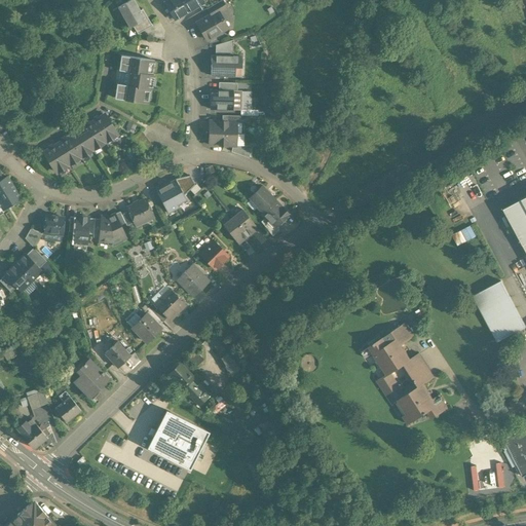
[(140,11),(133,0),(130,0),(117,7),(129,28),(135,26),(136,28),(134,29),(137,34),(151,26),(151,27),(152,26),(142,9),(141,9),(142,10),(140,11)]
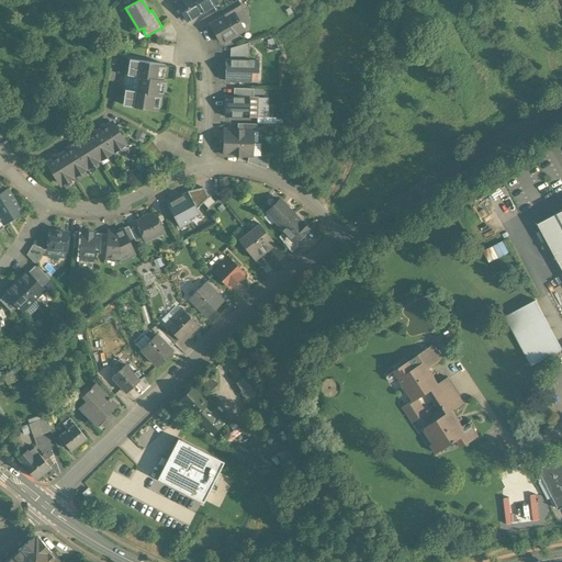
[(180,0),(176,3),(187,21),(213,6),(210,0),(180,0)]
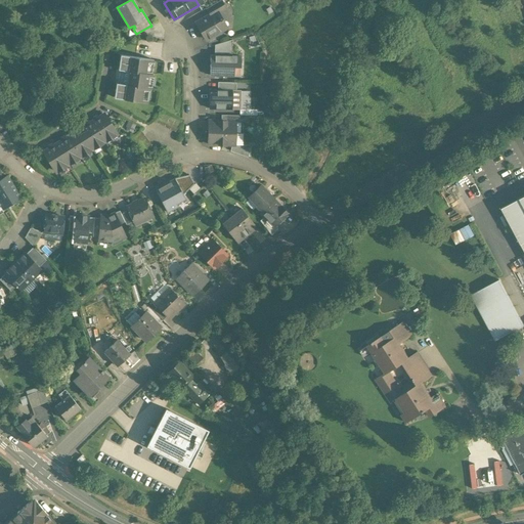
[(221,0),(206,9),(210,15),(217,11),(218,14),(226,9),(221,0)]
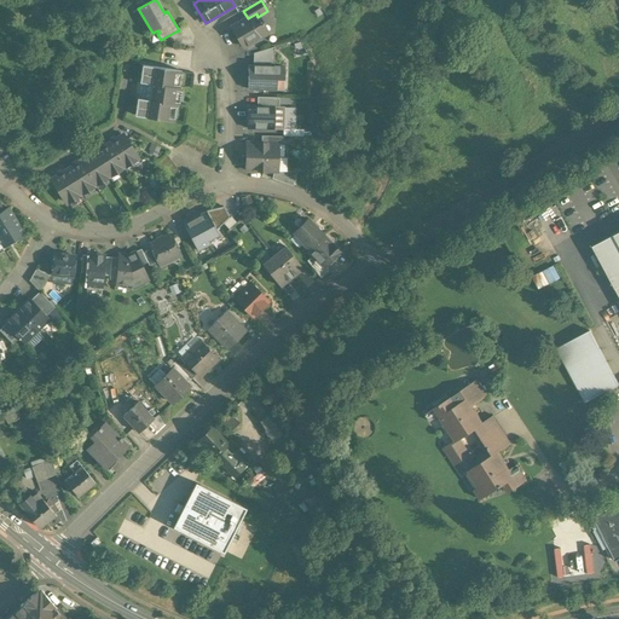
[(248,18),(231,28),(243,47),(262,36),(256,27),(262,24),(258,17),(256,13),(248,18)]
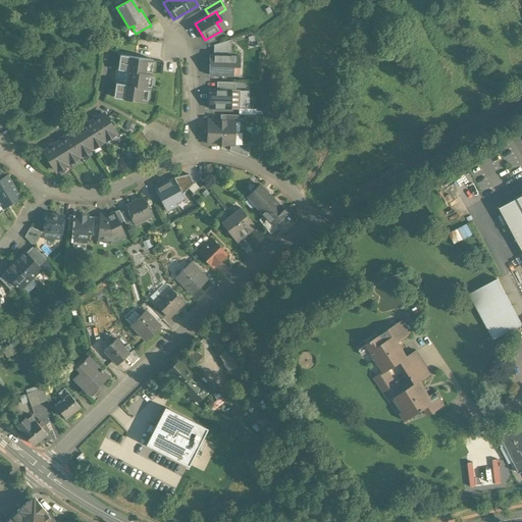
[(214,45),(214,55),(230,56),(231,40),(214,45)]
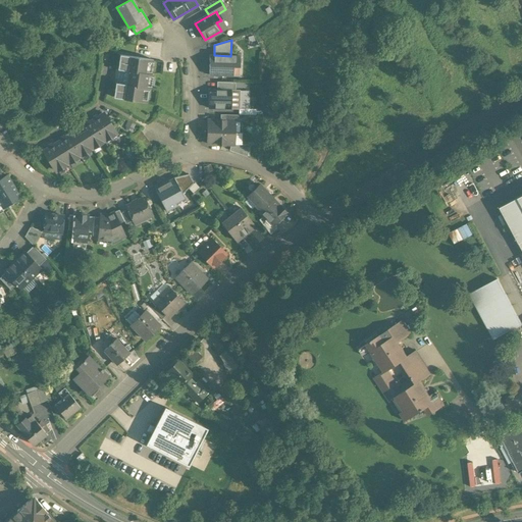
[(153,60),(119,55),(117,69),(118,70),(116,83),(115,83),(113,98),(147,103),(149,89),(151,89),(153,74),(151,74),(153,60)]
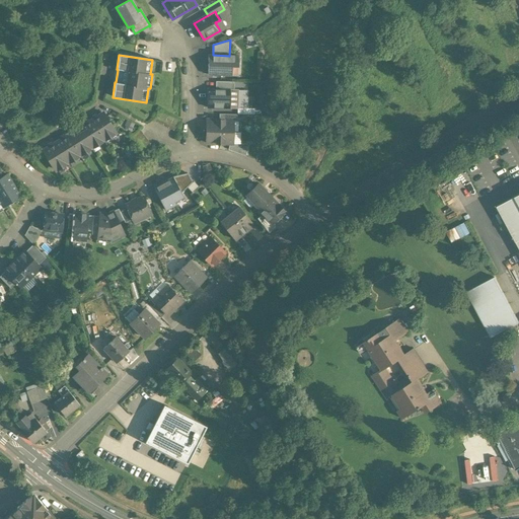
[(213,55),(209,55),(208,75),(232,76),(232,66),(238,67),(238,56),(229,56),(213,55)]
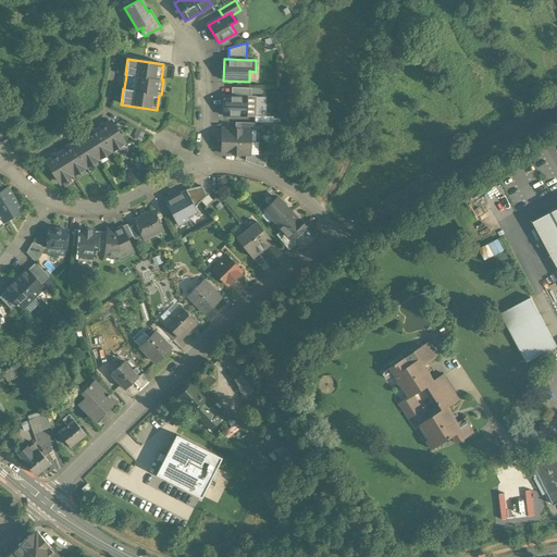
[(232,88),(232,96),(247,97),(250,97),(251,88),(232,88)]
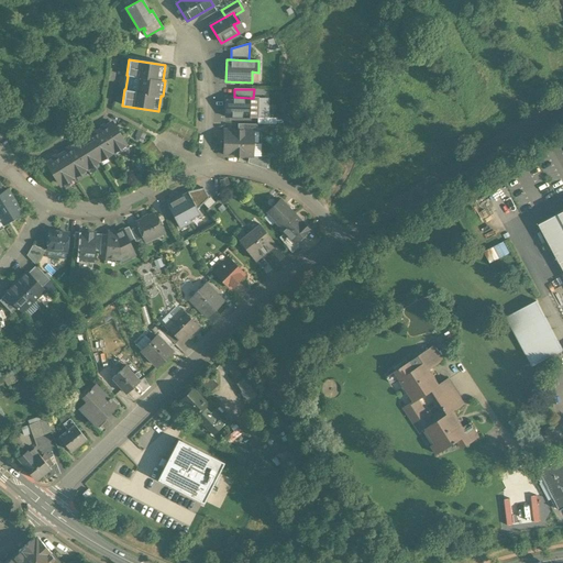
[(224,97),(224,118),(250,118),(250,98),(234,97),(224,97)]
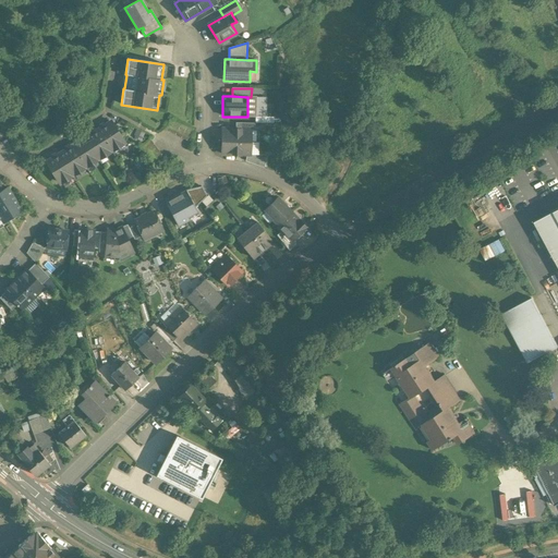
[(170,117),(164,129),(169,132),(176,120),(170,117)]
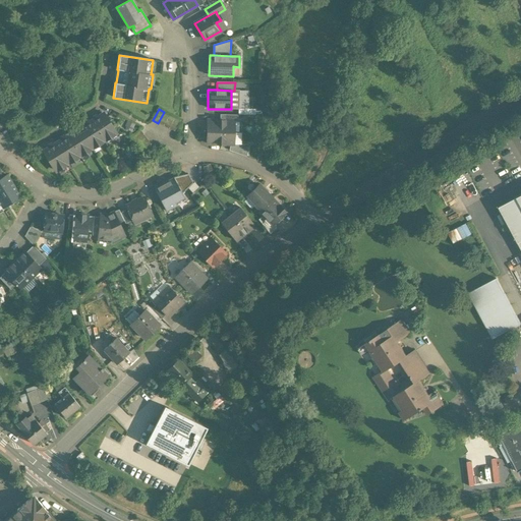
[(169,115),(164,112),(158,123),(164,125),(169,115)]
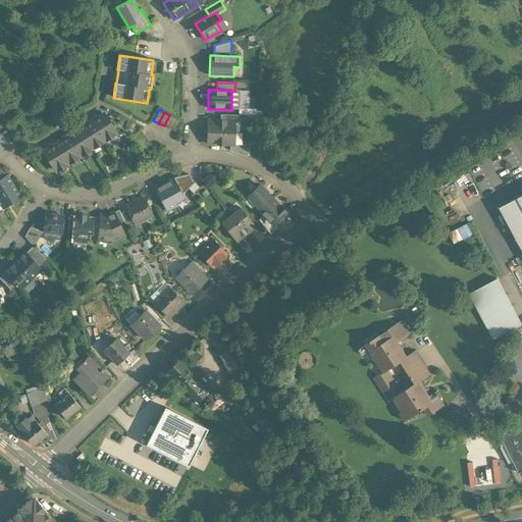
[(104,114),(92,122),(103,140),(115,133),(104,114)]
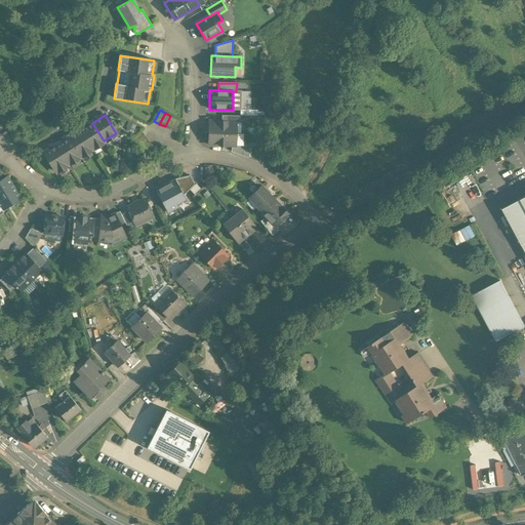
[(176,119),(170,116),(165,126),(170,129),(176,119)]
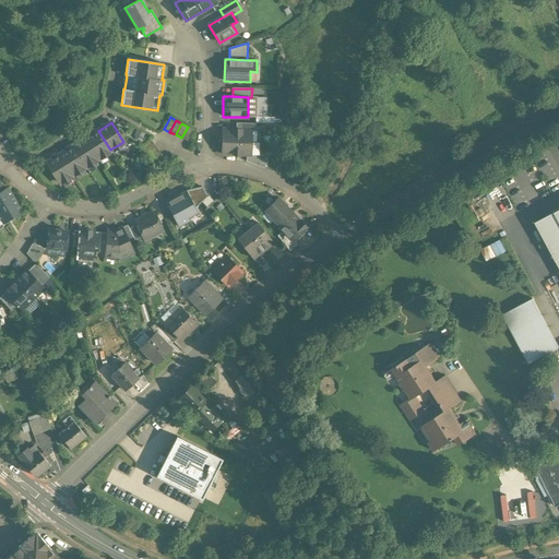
[(193,130),(188,127),(181,138),(187,141),(193,130)]
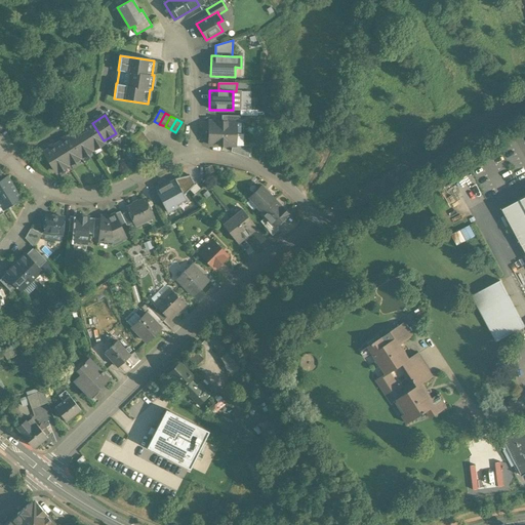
[(221,122),(209,122),(208,133),(236,134),(236,123),(236,122),(221,122)]
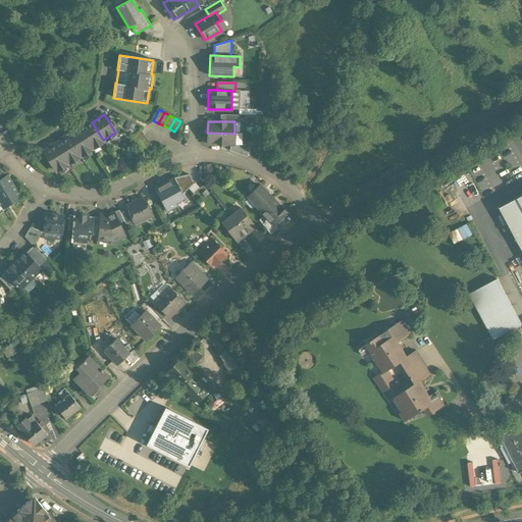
[(92,122),(80,129),(92,148),(103,140),(92,122)]
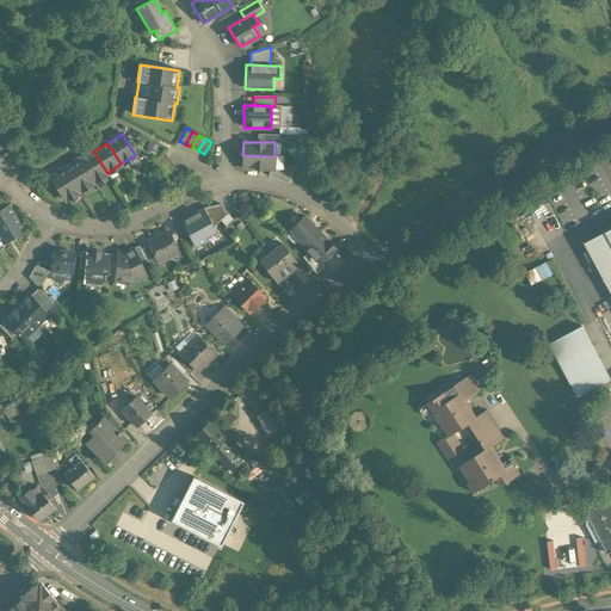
[(93,152),(80,160),(93,181),(107,173),(93,152)]
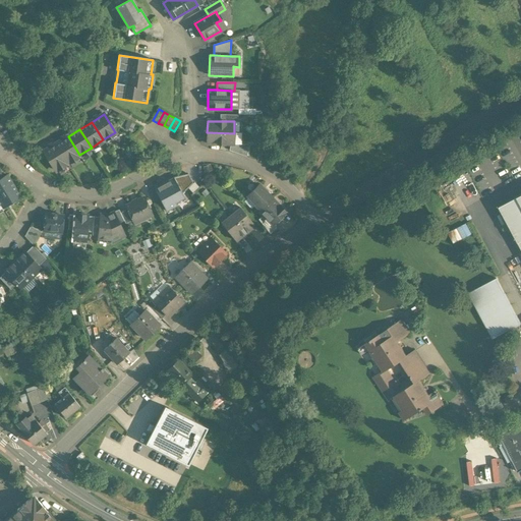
[(139,129),(130,137),(133,141),(143,134),(139,129)]
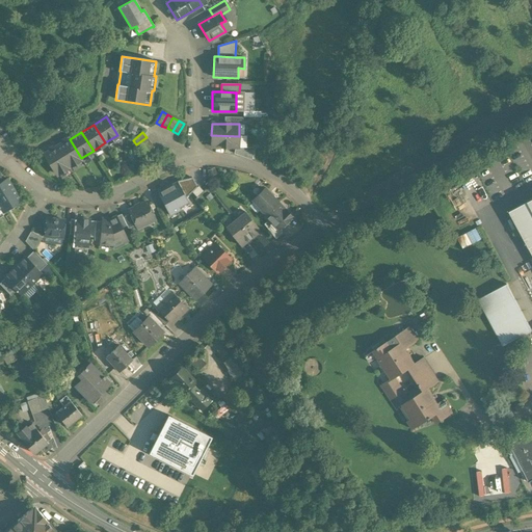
[(239,136),(211,135),(211,148),(235,148),(238,148),(239,136)]
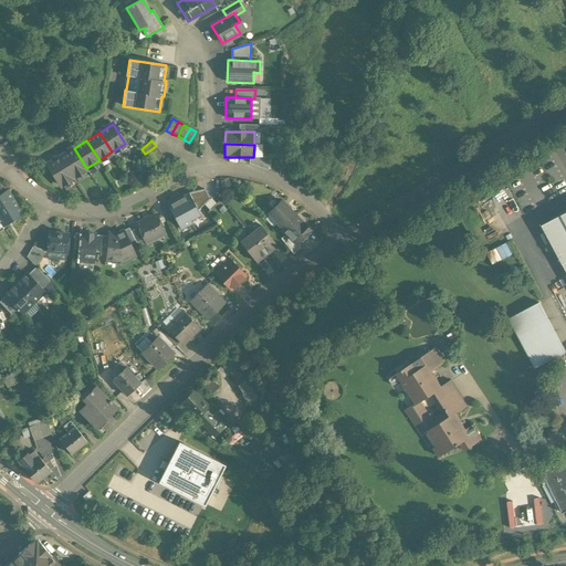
[(156,146),(145,154),(149,159),(159,152),(156,146)]
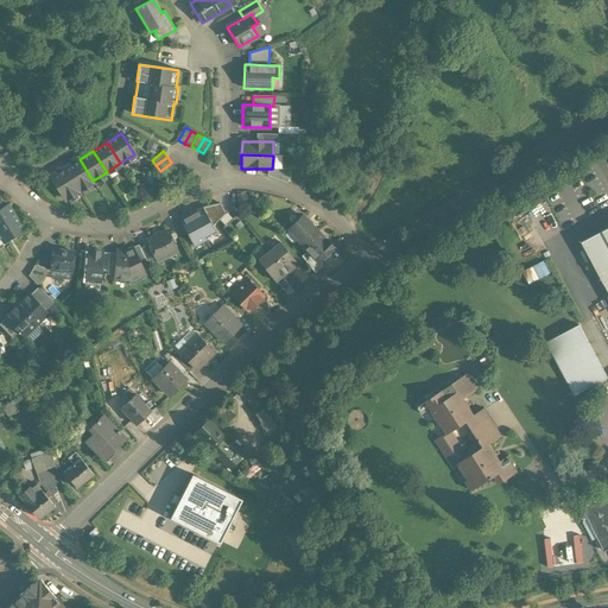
[(93,181),(80,159),(65,169),(78,190),(93,181)]
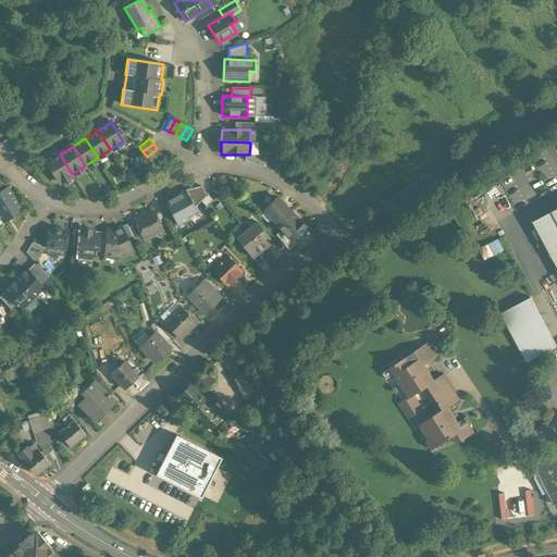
[(157,149),(147,157),(150,162),(161,155),(157,149)]
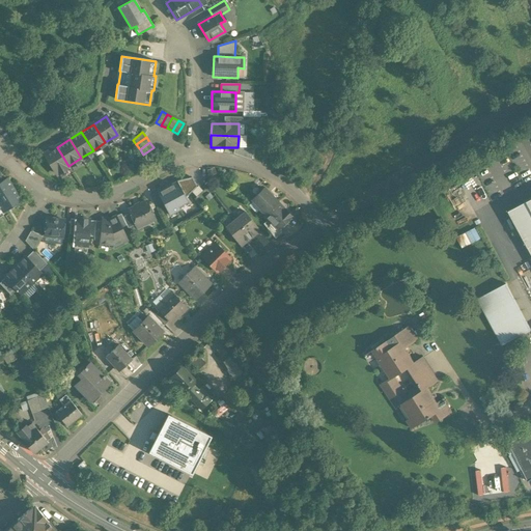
[(68,166),(57,147),(45,155),(56,173),(68,166)]
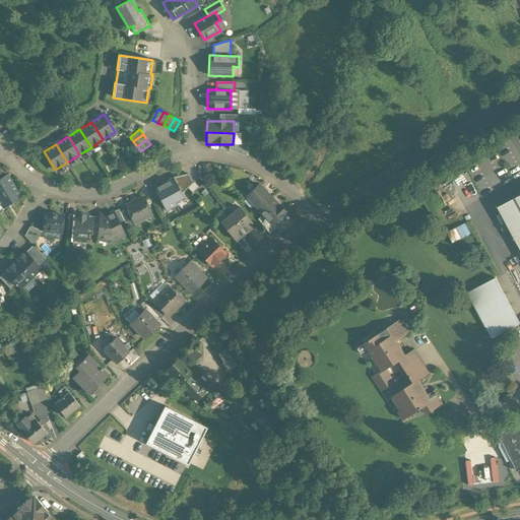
[(153,149),(150,144),(140,151),(144,156),(153,149)]
